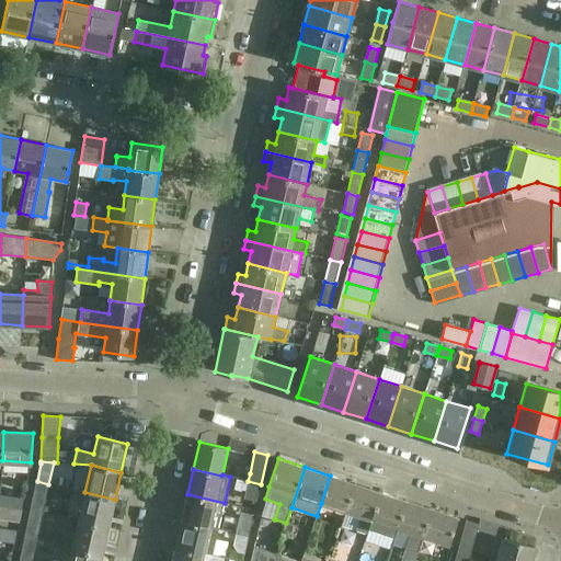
[(355,483),(330,476),(321,503),(346,512),(355,483)]
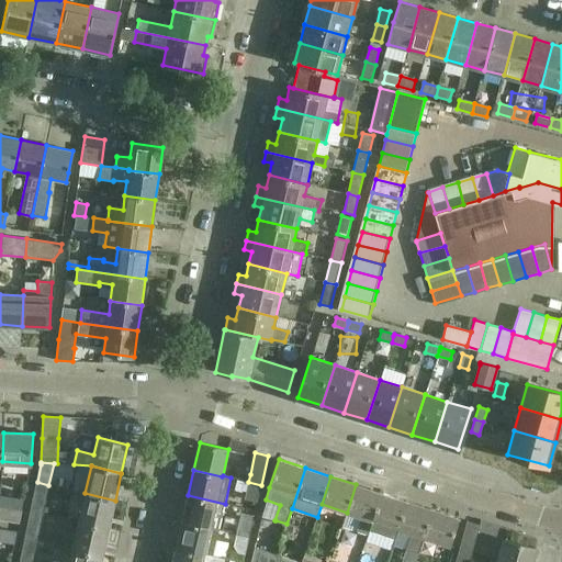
[(48,485),(37,482),(31,510),(43,514),(48,485)]
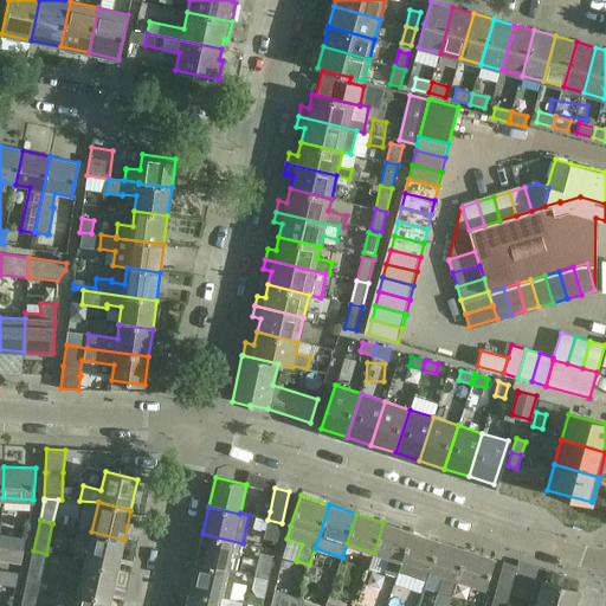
[(282,523),(268,520),(263,537),(277,541),(282,523)]
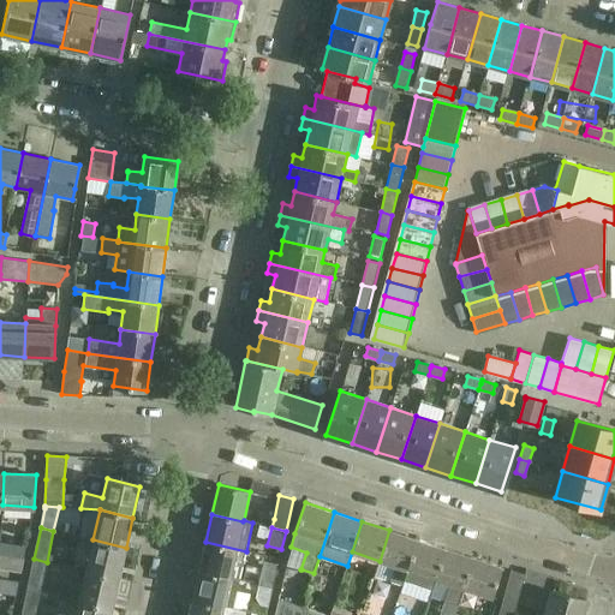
[(380,561),(374,575),(402,585),(405,579),(418,539),(417,539),(389,530),(380,561)]
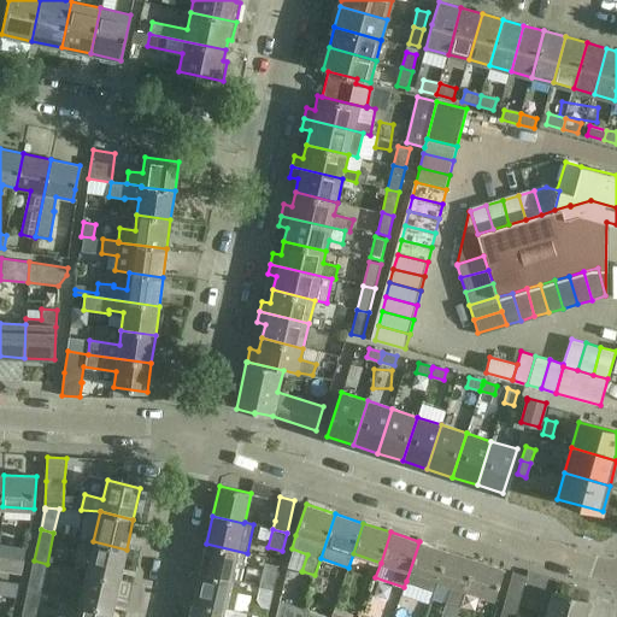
[(127,550),(93,541),(86,573),(119,580),(127,550)]
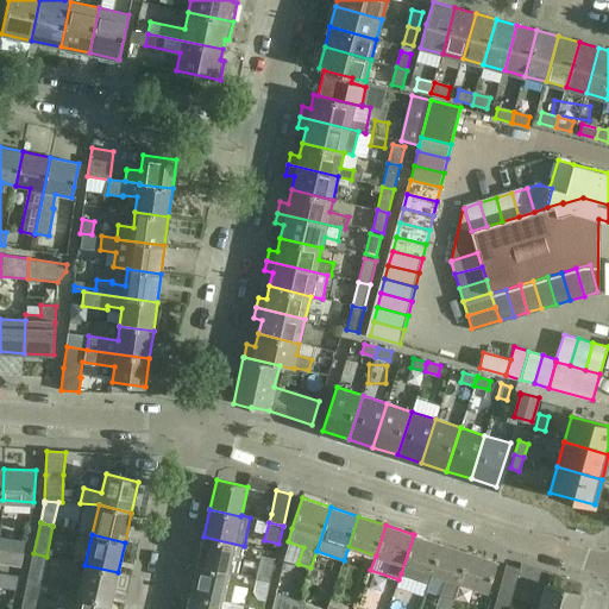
[(440,544),(414,534),(401,573),(428,583),(432,573),(431,573),(440,544)]
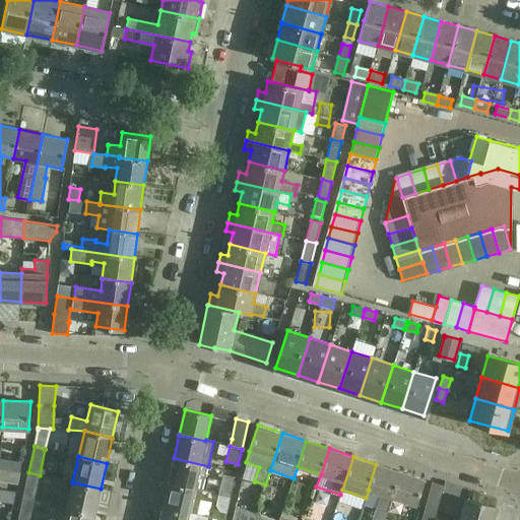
[(208,466),(174,458),(169,482),(202,491),(208,466)]
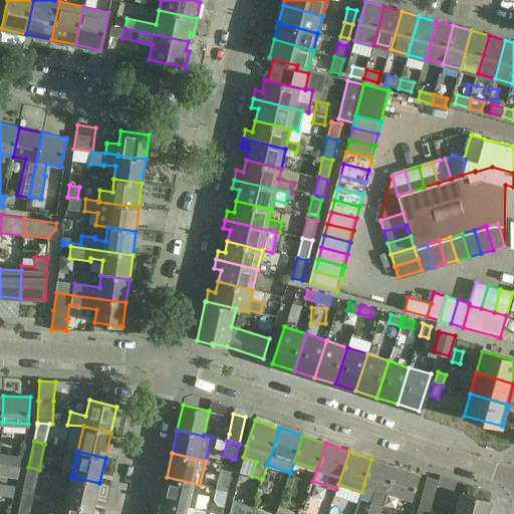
[(395,466),(371,459),(363,484),(364,484),(376,488),(371,503),(382,507),(388,492),(388,491),(387,491),(395,466)]
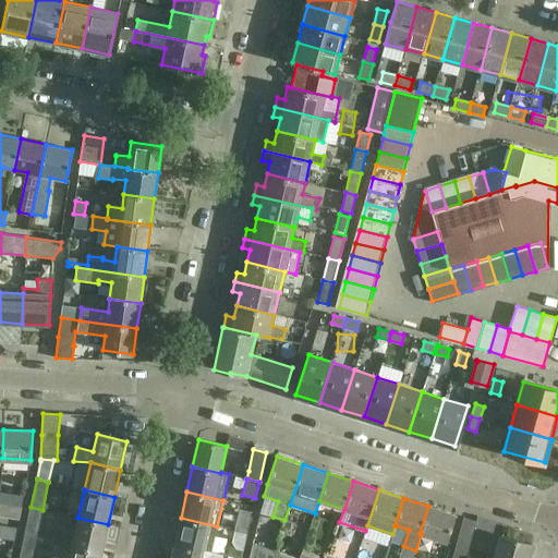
[(22,507),(0,504),(0,517),(20,520),(22,507)]
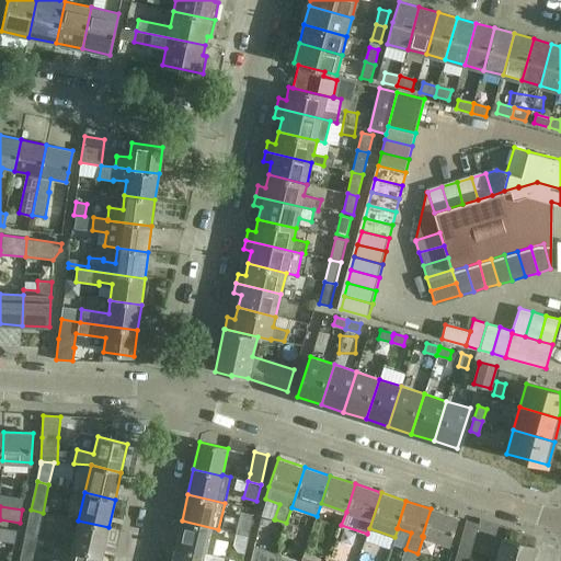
[(458,517),(431,508),(422,536),(423,536),(423,537),(448,546),(458,517)]
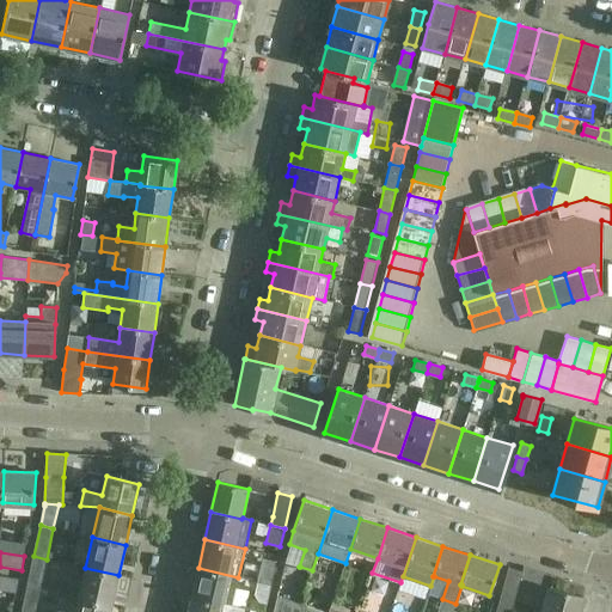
[(47,560),(34,556),(28,587),(41,589),(47,560)]
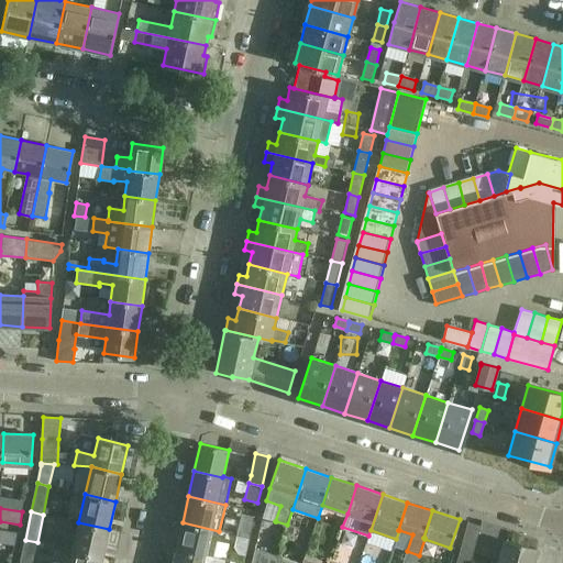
[(241,519),(238,536),(250,538),(253,521),(241,519)]
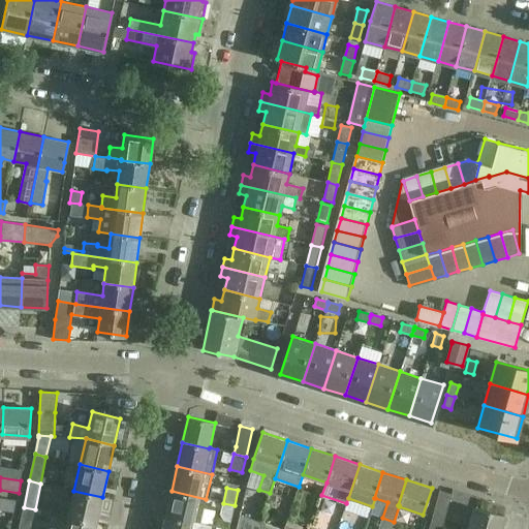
[(102,497),(73,491),(67,517),(96,524),(102,497)]
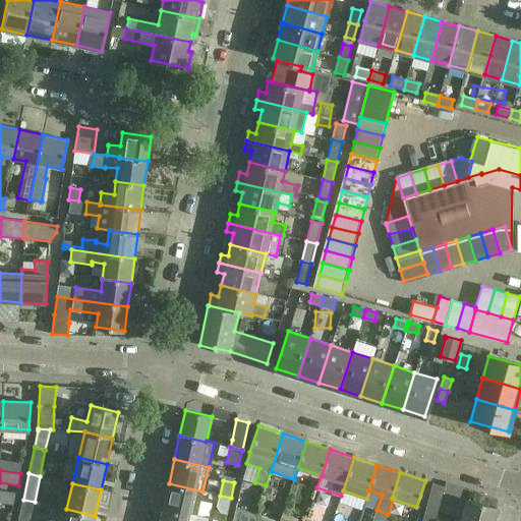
[(203,491),(169,483),(163,508),(197,516),(203,491)]
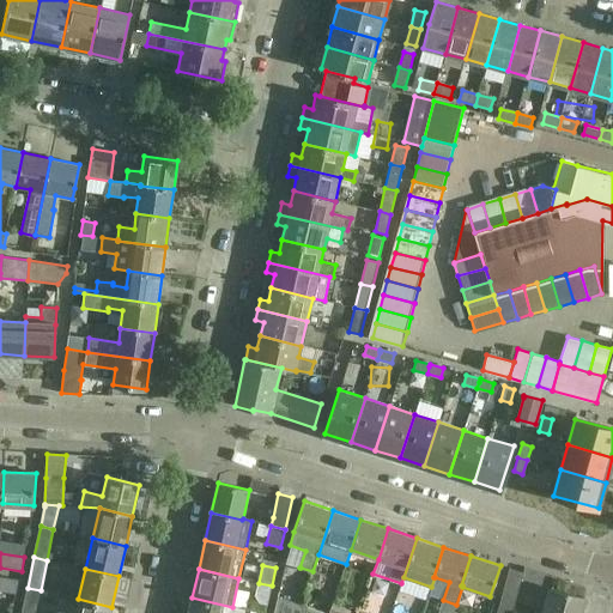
[(523,572),(510,569),(499,606),(513,610),(523,572)]
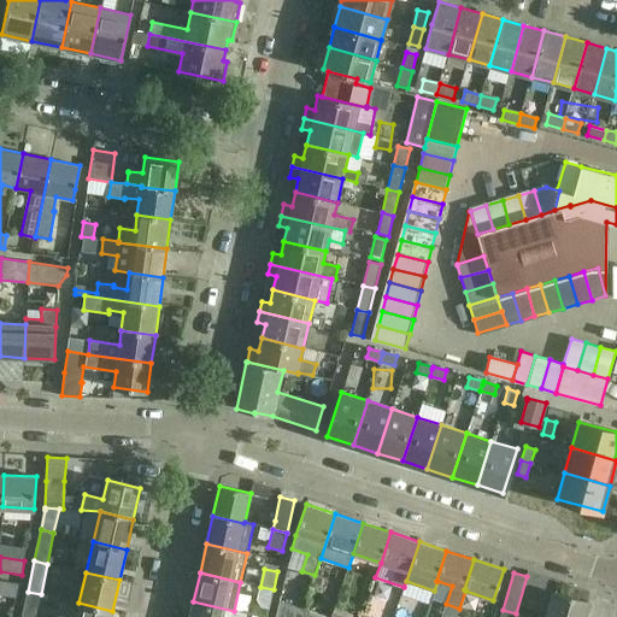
[(19,583),(0,580),(0,593),(17,597),(19,583)]
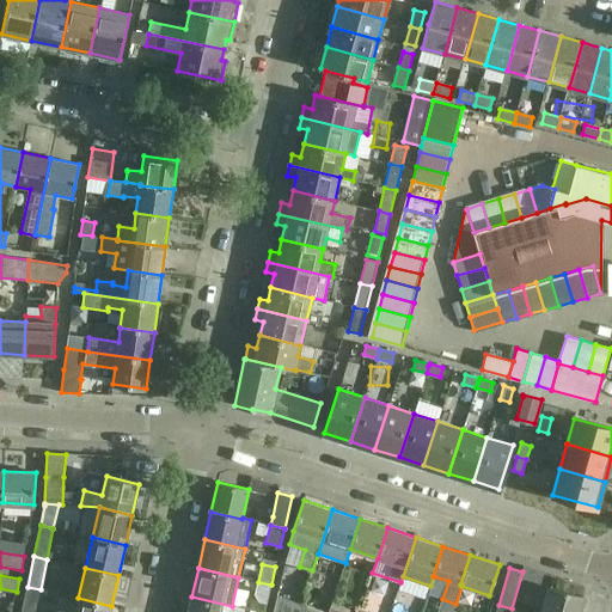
[(271,585),(258,582),(255,594),(259,603),(268,604),(271,585)]
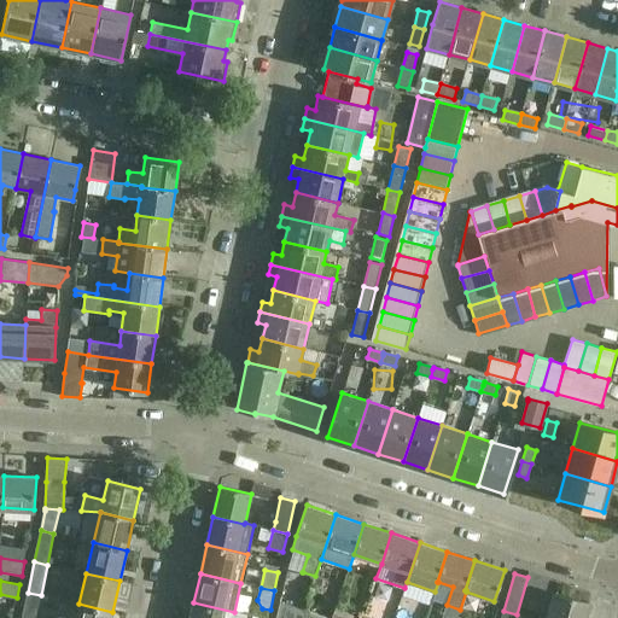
[(35,617),(41,595),(28,593),(22,617),(35,617)]
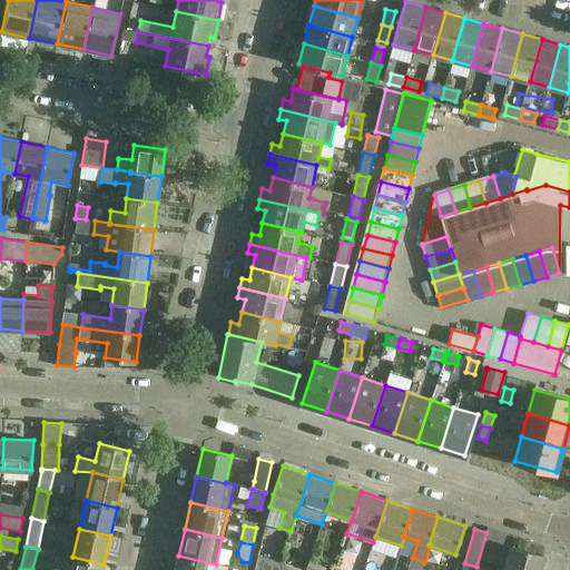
[(539,569),(544,556),(511,547),(504,569),(539,569)]
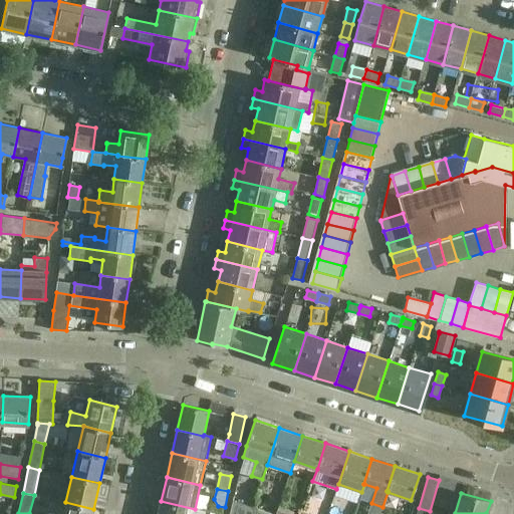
[(195,509),(161,501),(157,513),(199,513),(195,510),(195,509)]
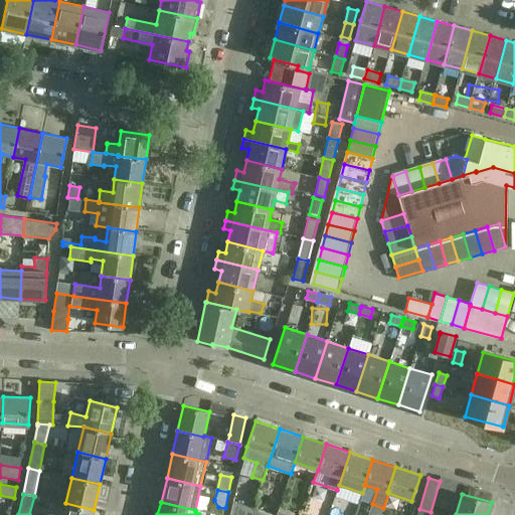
[(92,514),(94,510),(65,503),(62,514),(51,514),(48,514),(47,514),(92,514)]
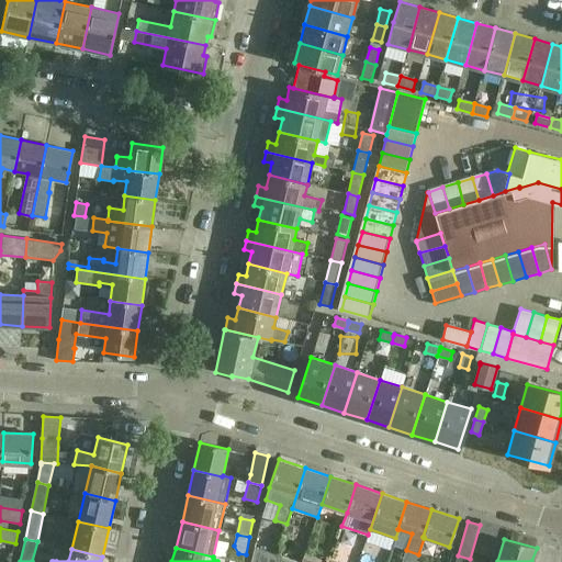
[(277,561),(279,557),(254,549),(249,561),(277,561)]
